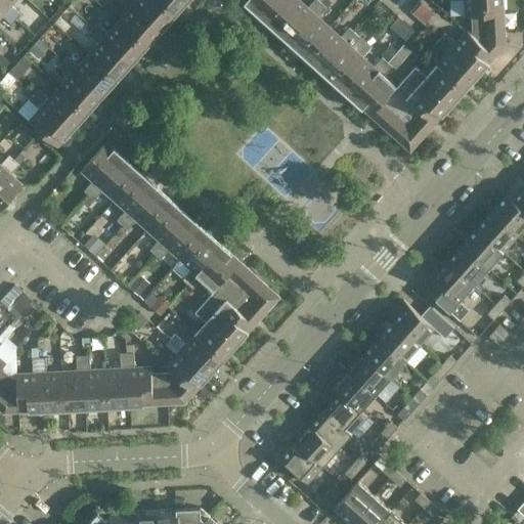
[(14,0),(0,0),(0,3),(16,18),(20,13),(11,4),(14,0)]
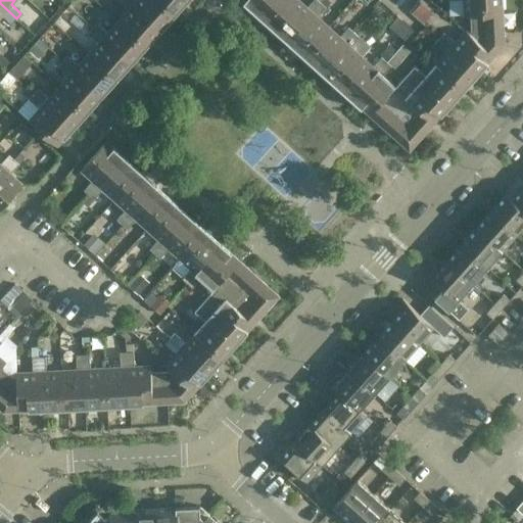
[(161,30),(128,0),(117,0),(129,9),(119,20),(146,46),(161,30)]
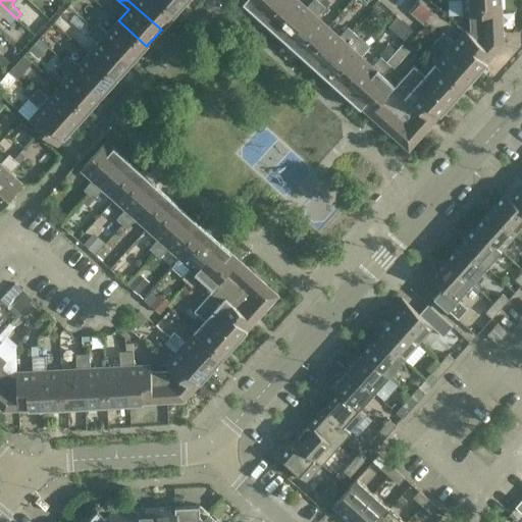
[(175,13),(161,0),(127,0),(161,30),(175,13)]
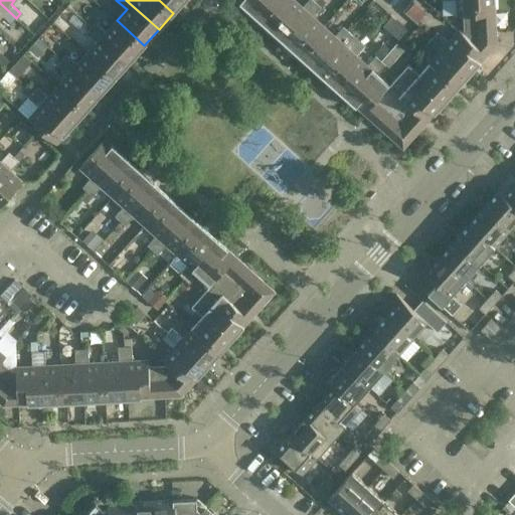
[(184,0),(159,0),(173,13),(184,0)]
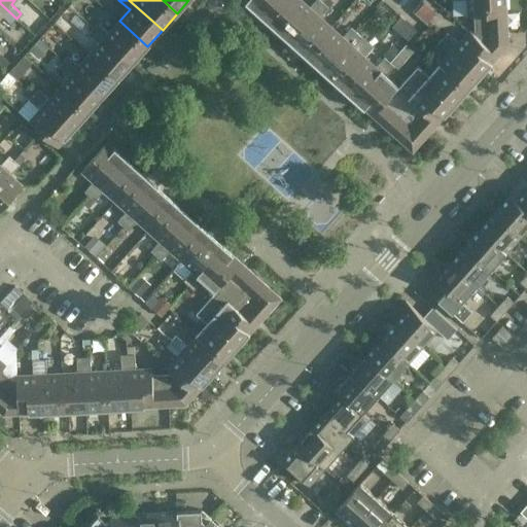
[(243,0),(255,10),(265,0),(243,0)]
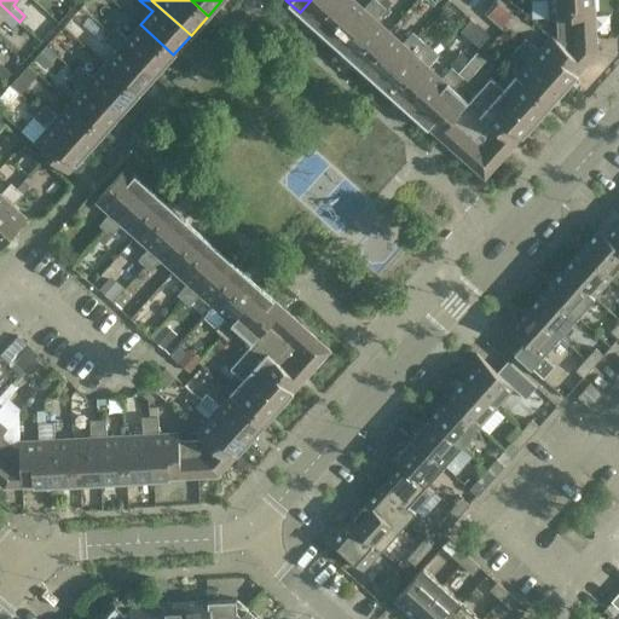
[(311,0),(300,12),(319,30),(346,0),(311,0)]
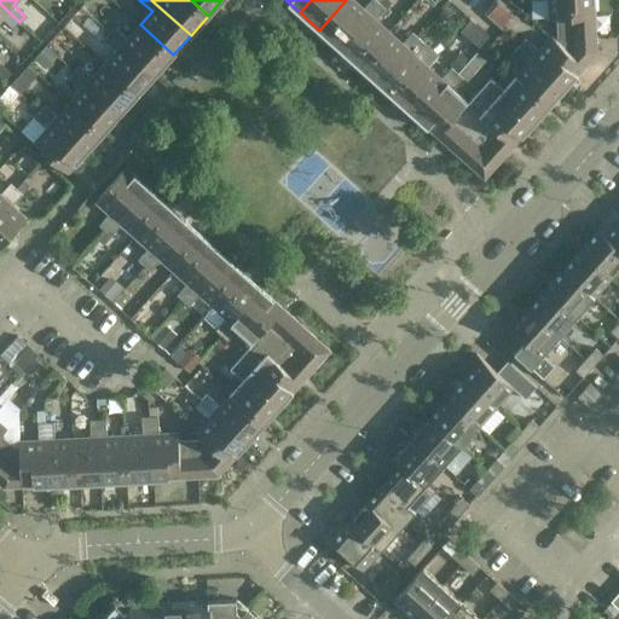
[(353,0),(346,0),(319,30),(339,47),(380,3),(376,0),(370,0),(363,9),(353,0)]
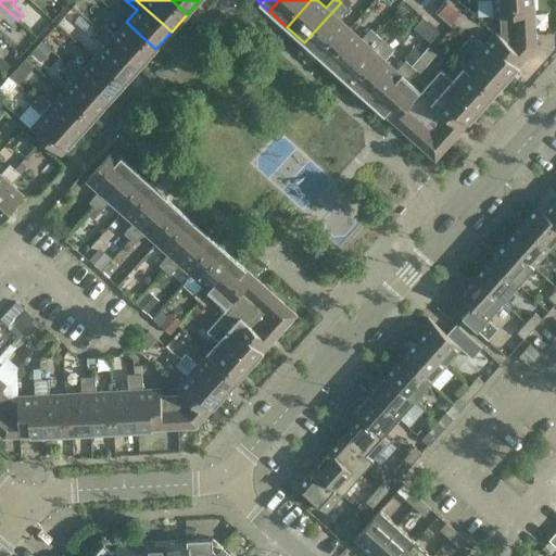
[(532,0),(492,0),(494,16),(502,16),(503,33),(535,30),(532,0)]
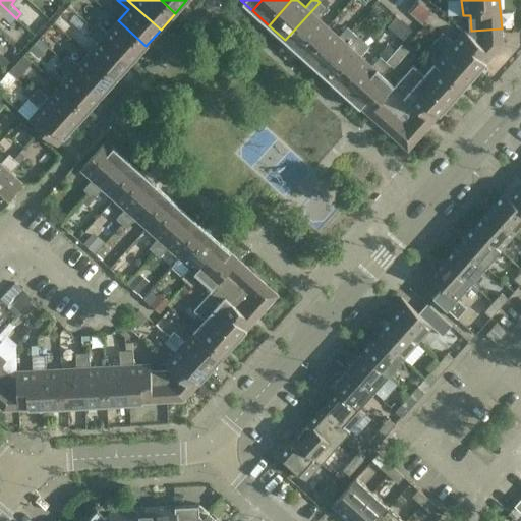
[(514,16),(513,0),(503,0),(503,17),(514,16)]
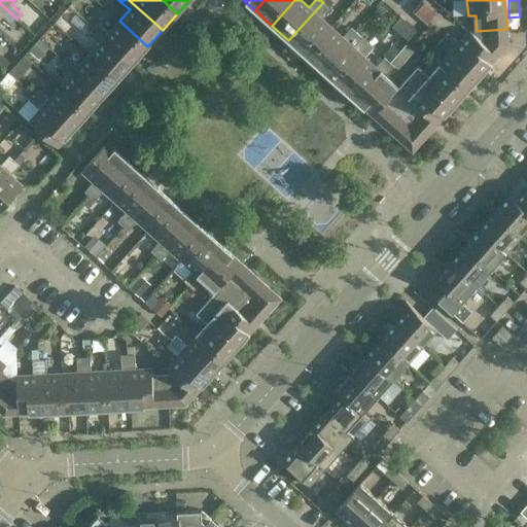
[(323,2),(288,40),(306,55),(330,27),(319,16),(328,6),(323,2)]
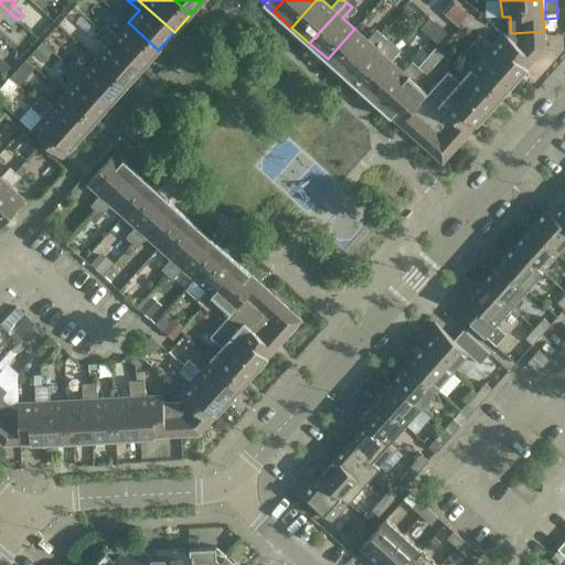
[(18,20),(0,3),(0,18),(2,16),(12,25),(18,20)]
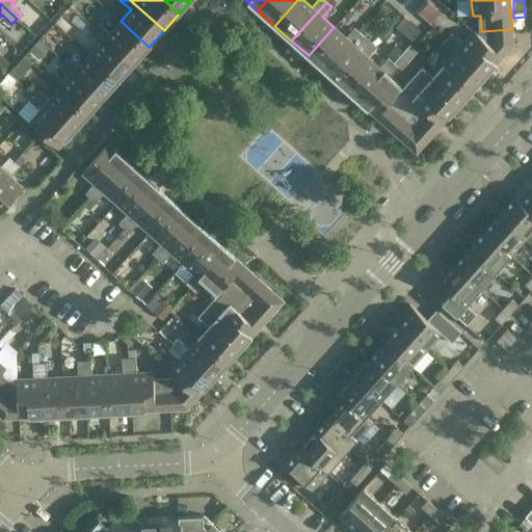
[(149,47),(121,21),(110,32),(99,23),(94,28),(134,63),(149,47)]
